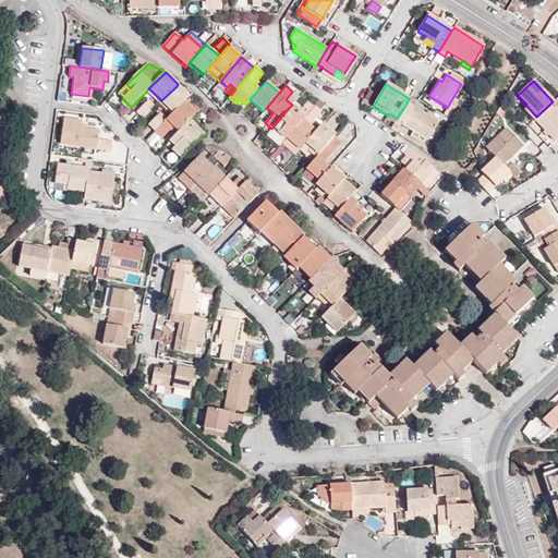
[(179,108),(189,97),(177,86),(161,100),(160,101),(172,113),(174,111),(179,108)]
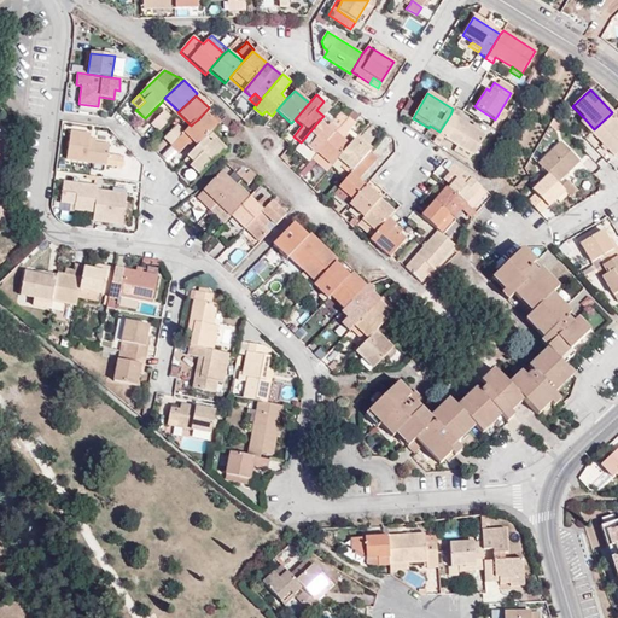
[(179,111),(164,98),(162,101),(175,115),(178,112),(179,111)]
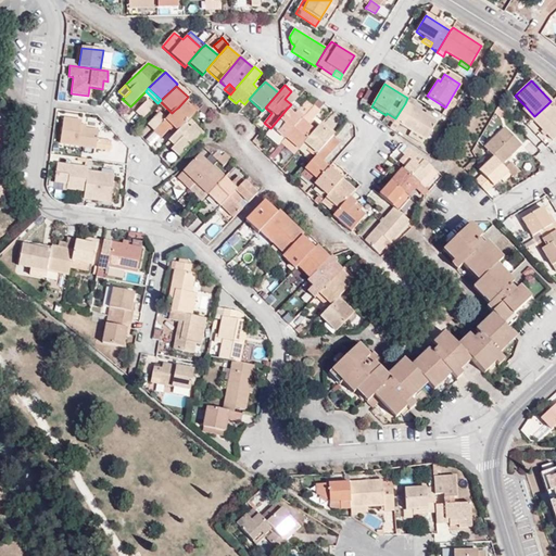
[(298,96),(291,91),(285,99),(291,104),(298,96)]
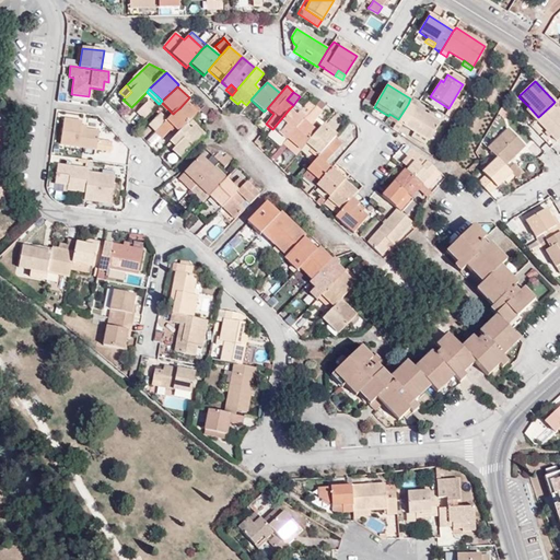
[(120,102),(128,111),(131,107),(123,100),(120,102)]
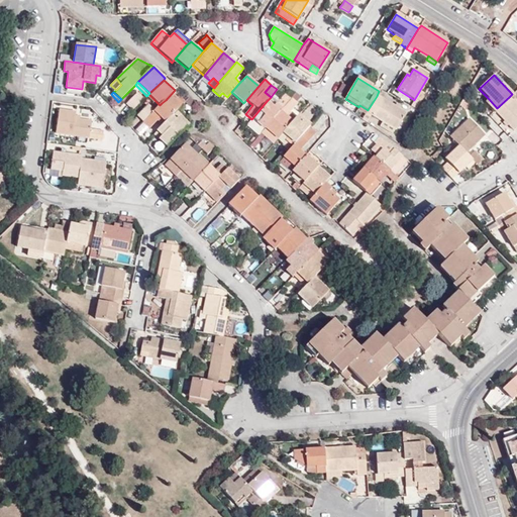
[(281,108),(290,98),(285,93),(276,103),(281,108)]
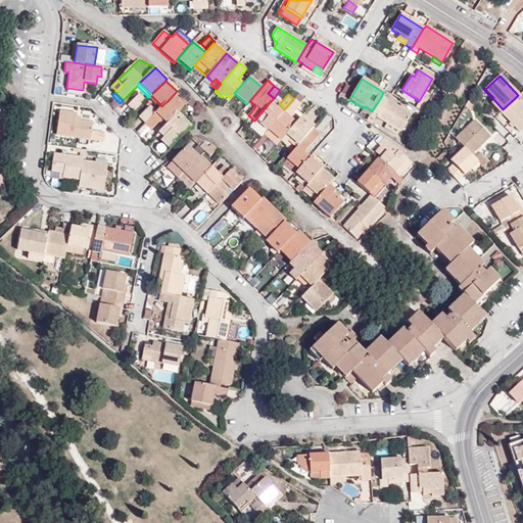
[(127,105),(134,112),(145,101),(139,95),(127,105)]
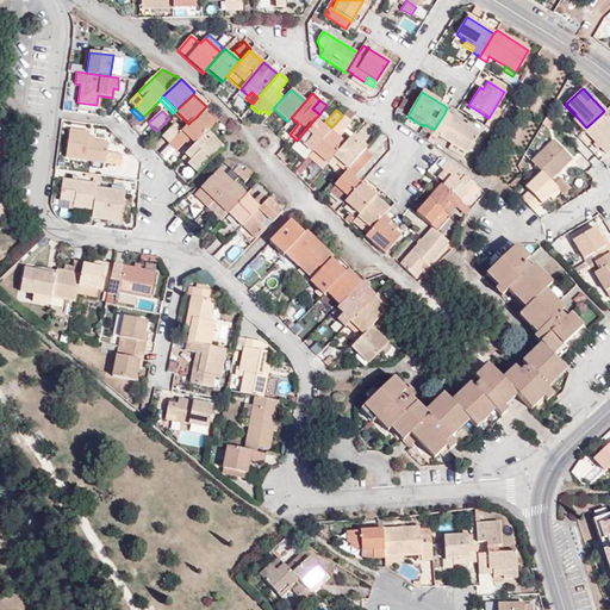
[(173,113),(172,114),(185,128),(188,124),(175,111),(173,113)]
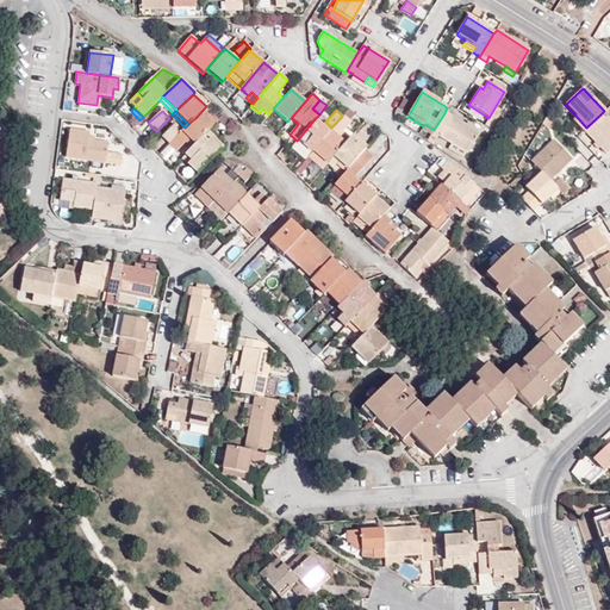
[(431,132),(437,136),(450,144),(466,153),(467,154),(479,135),(471,129),(465,125),(444,113),(434,130),(431,132)]
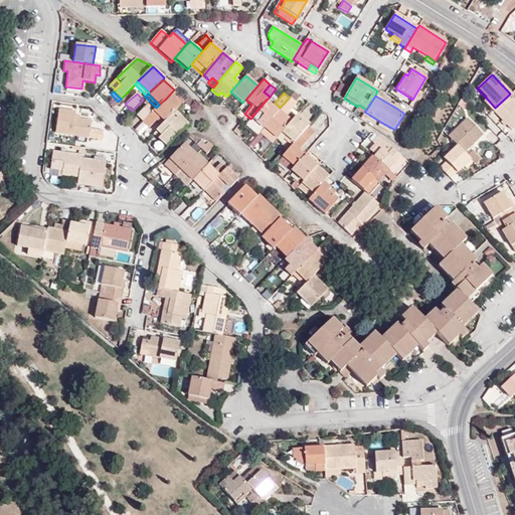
[(514,105),(507,97),(495,108),(492,111),(502,121),(505,125),(511,131),(514,127),(514,126),(514,105)]
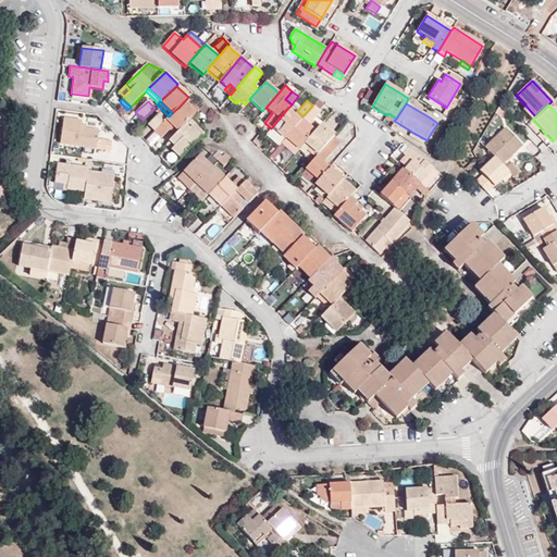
[(320,111),(312,106),(302,116),(284,137),(298,149),(304,143),(314,131),(308,125),(311,122),(320,111)]
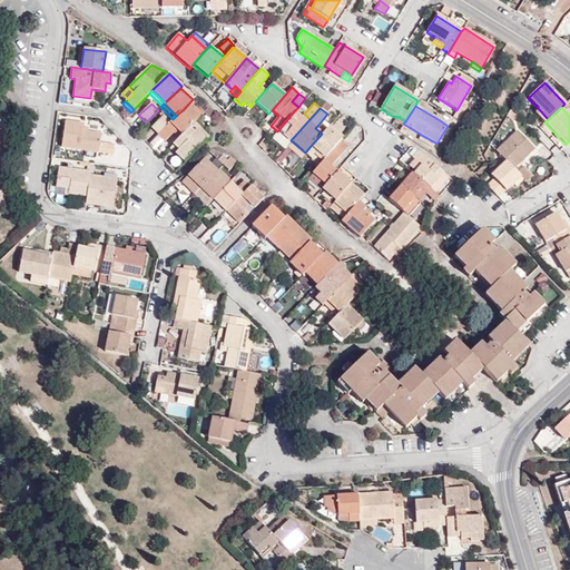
[(301,118),(304,114),(297,108),(294,111),(301,118)]
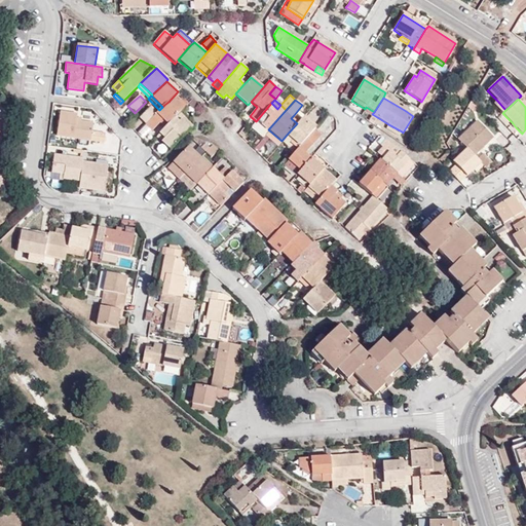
[(505,110),(497,101),(493,105),(502,113),(505,110)]
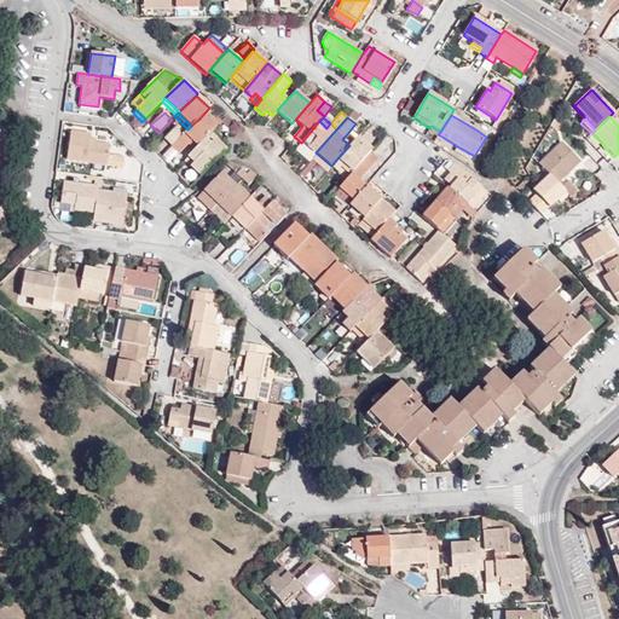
[(196,148),(212,132),(217,127),(209,120),(203,126),(200,129),(194,123),(191,126),(187,129),(184,133),(172,146),(171,146),(178,154),(187,145),(191,142),(196,148)]
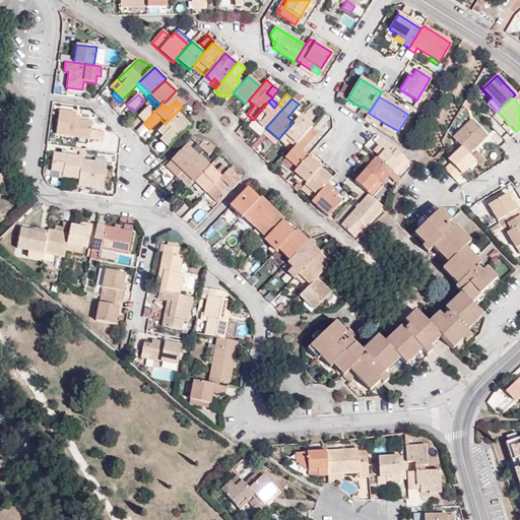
[(168,109),(171,106),(167,101),(163,104),(168,109)]
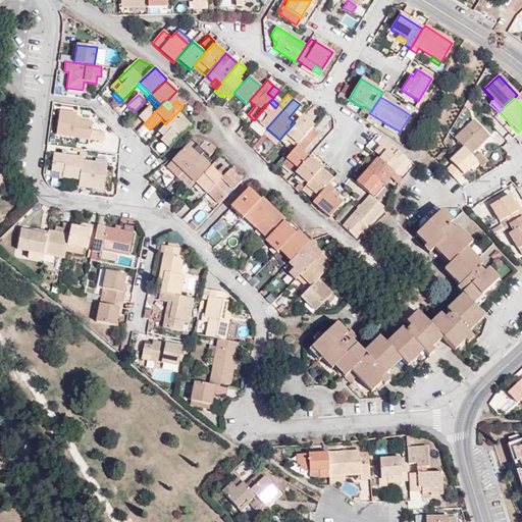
[(266,128),(283,109),(278,104),(275,108),(269,102),(255,119),(266,128)]
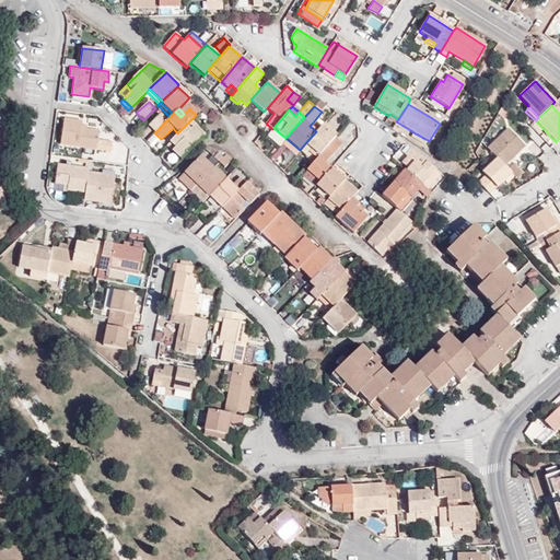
[(149,126),(155,132),(166,120),(160,114),(149,126)]
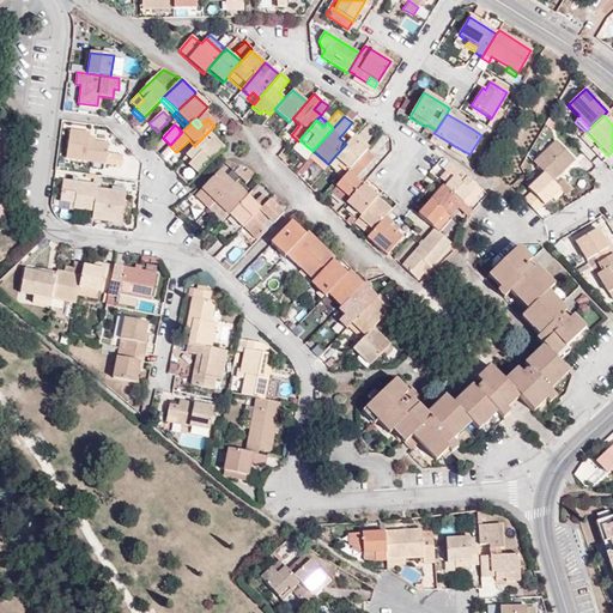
[(108,144),(93,143),(87,141),(89,137),(89,133),(71,129),(66,158),(120,167),(121,156),(107,153),(108,144)]
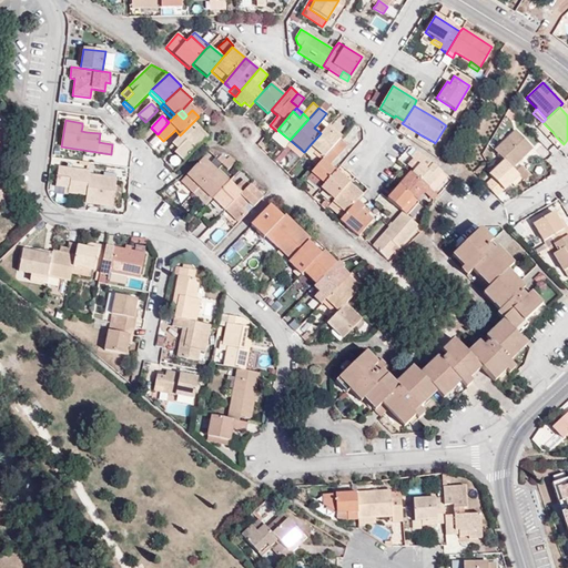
[(173,154),(182,163),(209,135),(194,121),(180,135),(178,139),(172,144),(178,150),(173,154)]
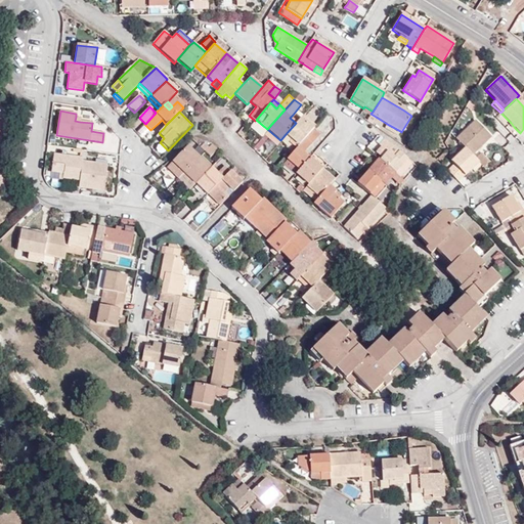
[(316,125),(304,114),(301,117),(313,128),(316,125)]
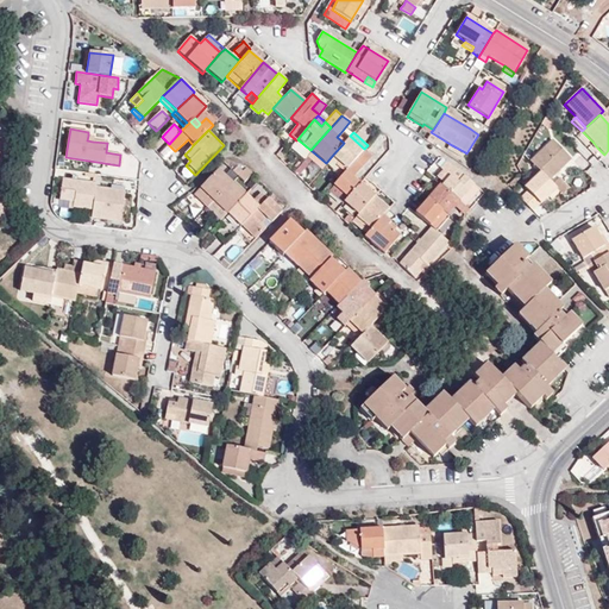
[(426,140),(432,144),(437,136),(431,132),(426,140)]
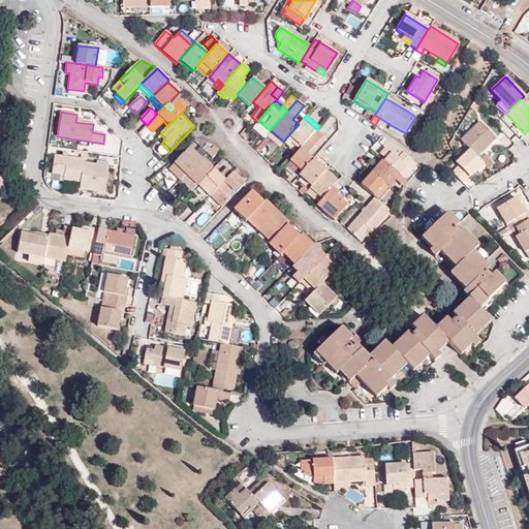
[(302,121),(296,116),(292,119),(299,124),(302,121)]
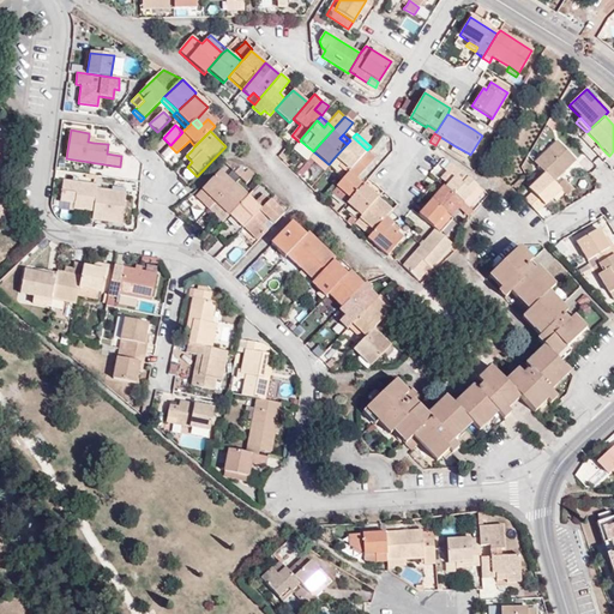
[(367,150),(353,137),(350,140),(347,144),(335,157),(341,162),(349,170),(367,150)]
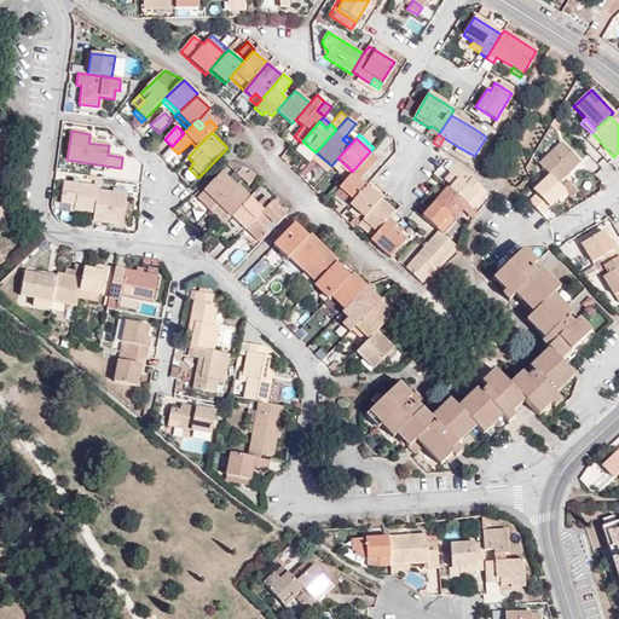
[(298,146),(311,158),(316,154),(316,152),(302,142),(301,143),(298,146)]
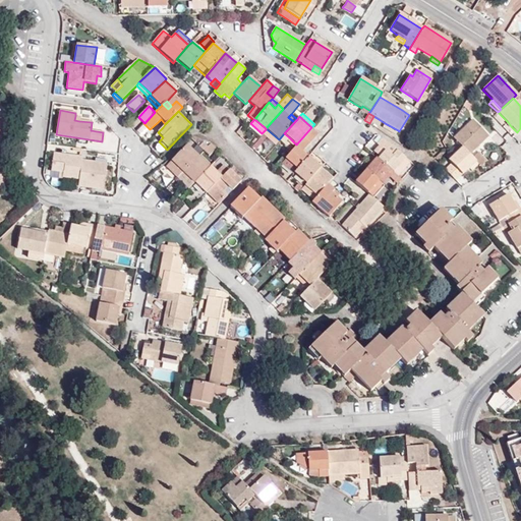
[(471,120),(453,138),(461,148),(468,155),(487,137),(471,120)]
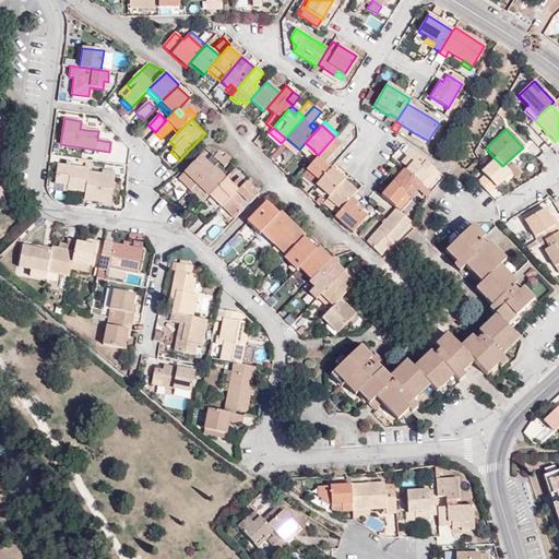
[(427,140),(413,132),(411,137),(424,145),(427,140)]
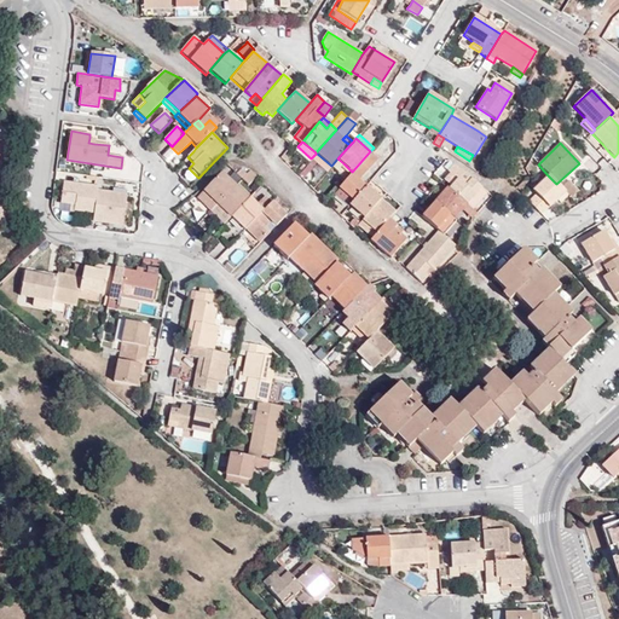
[(379,158),(370,151),(352,172),(348,175),(337,187),(353,201),(365,187),(358,181),(379,158)]
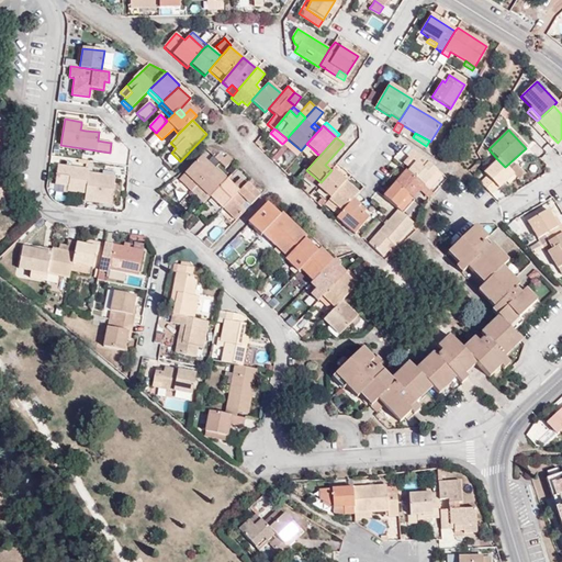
[(282,144),(295,156),(301,150),(287,138),(287,139),(282,144)]
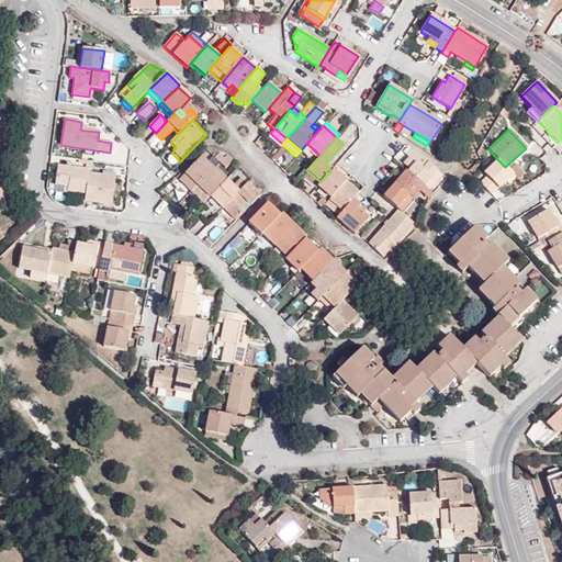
[(167,147),(171,153),(176,148),(170,143),(167,147)]
